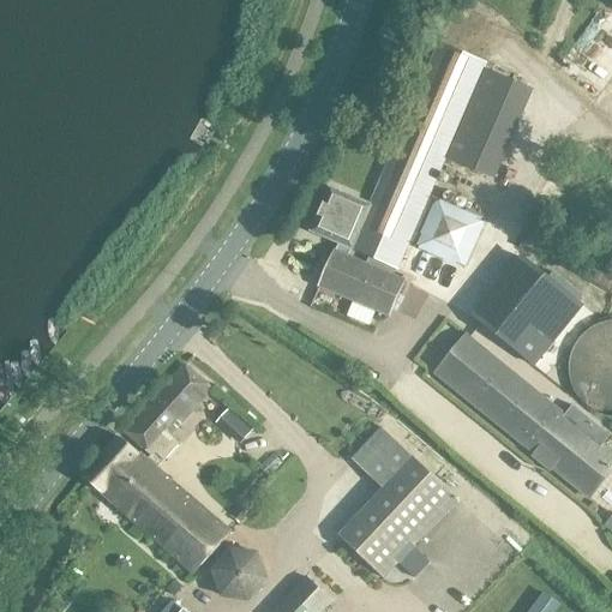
[(360,252),(396,268),(444,159),(481,71),(486,58),(439,37),(367,203),(328,186),(310,231),(337,241),(318,286),(388,315),(403,279),(357,259),(360,252)]
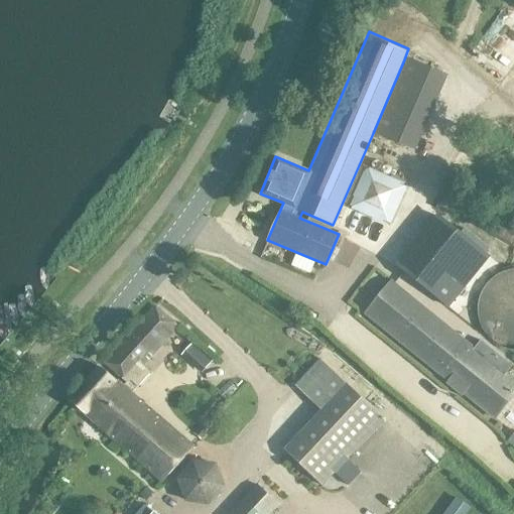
[(373,133),(407,148),(438,75),(404,59),(373,133)]
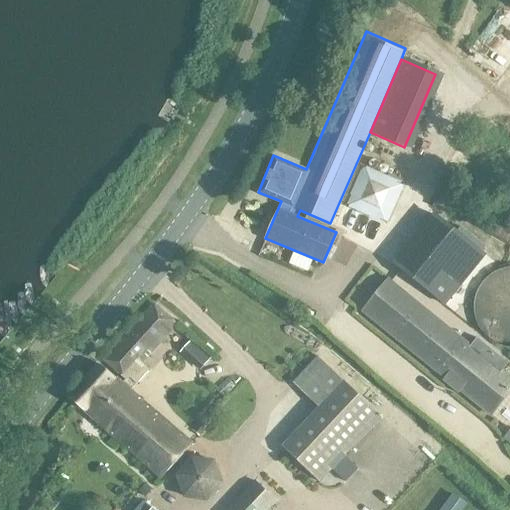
[(402,183),(367,168),(351,205),(387,220),(402,183)]
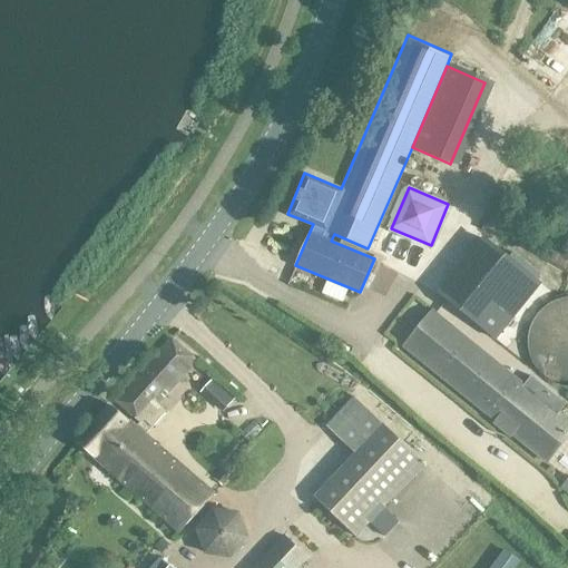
[(442,296),(493,340),(539,284),(488,242),(442,296)]
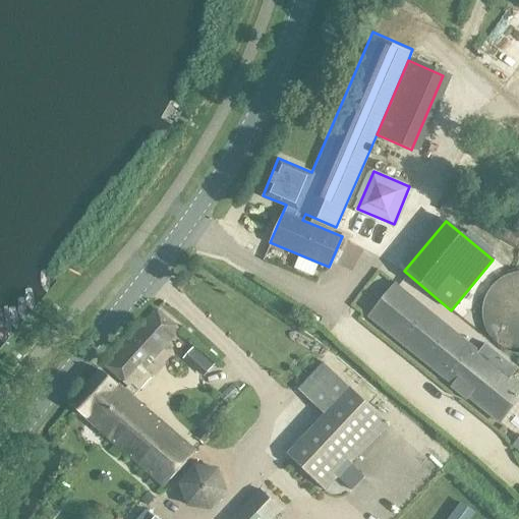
[(518,267),(515,268),(509,270),(502,274),(498,277),(493,283),(488,291),(486,299),(485,306),(486,314),(488,321),(492,327),(497,333),(502,337),(510,342),(515,343),(518,344),(518,267)]
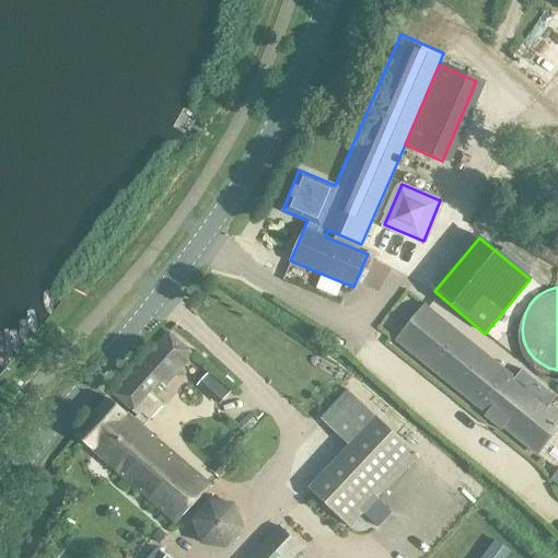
[(511,378),(422,305),(395,338),(533,452),(557,421),(557,416),(545,405),(553,396),(519,369),(511,378)]
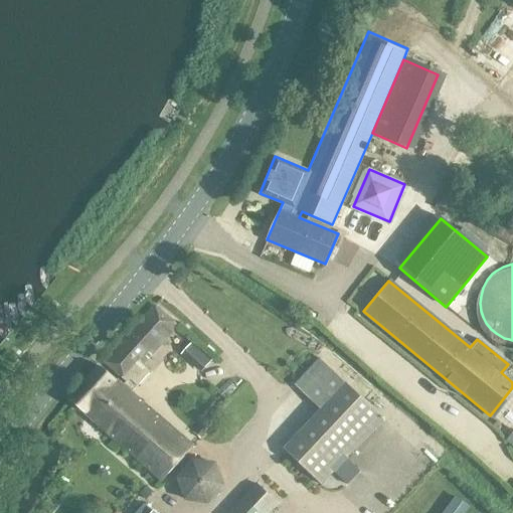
[(124,380),(123,382),(122,383),(130,390),(148,370),(141,363),(176,324),(155,304),(103,361),(124,380)]
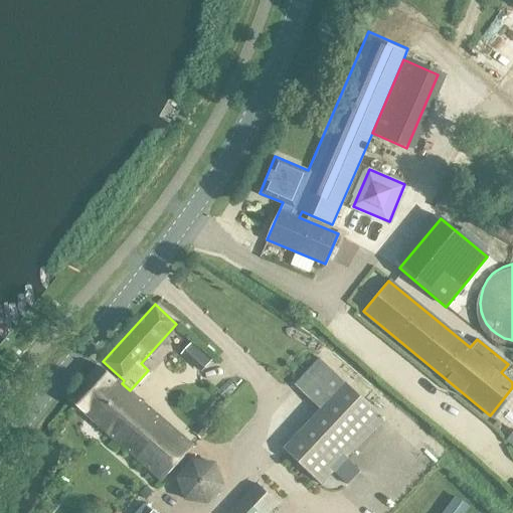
[(285,451),(320,484),(332,471),(346,484),(359,470),(345,457),(382,417),(347,384),(320,357),(295,384),(323,411),(285,451)]
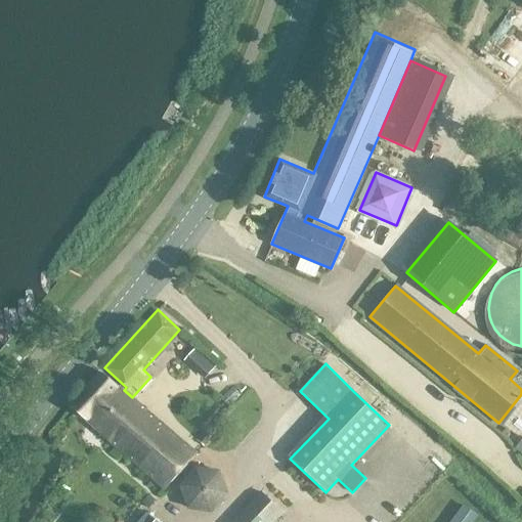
[(100,371),(69,407),(162,488),(194,452),(132,397),(124,390),(125,389),(119,384),(117,386),(100,371)]
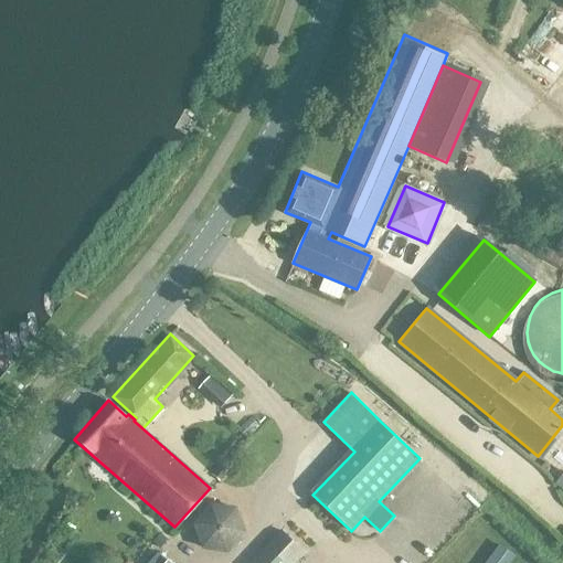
[(234,507),(208,503),(190,523),(198,549),(226,551),(243,531),(234,507)]
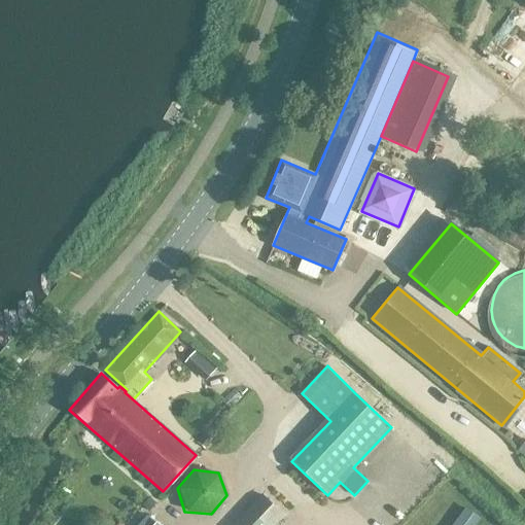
[(273,524),(300,497),(278,477),(232,524),(273,524)]
